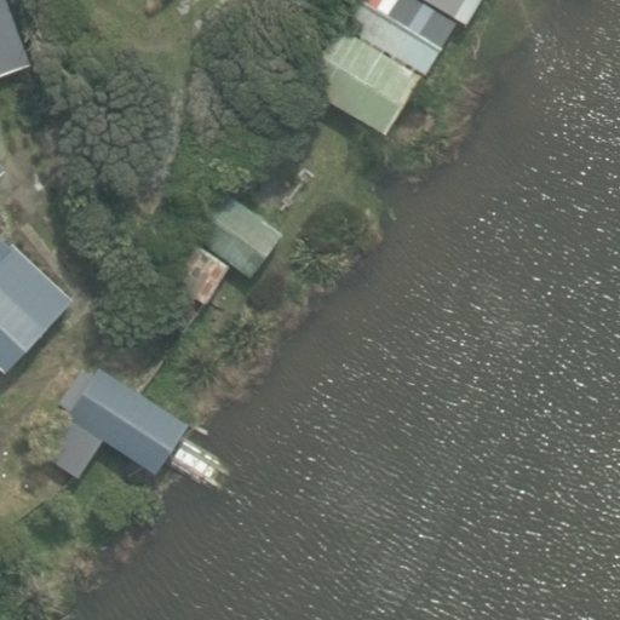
[(0,0),(0,74),(34,62),(10,0),(0,0)]
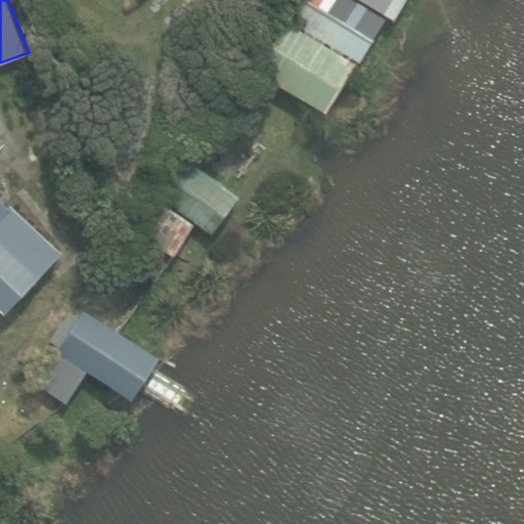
[(357,66),(386,17),(356,0),(297,0),(285,22),(357,66)]
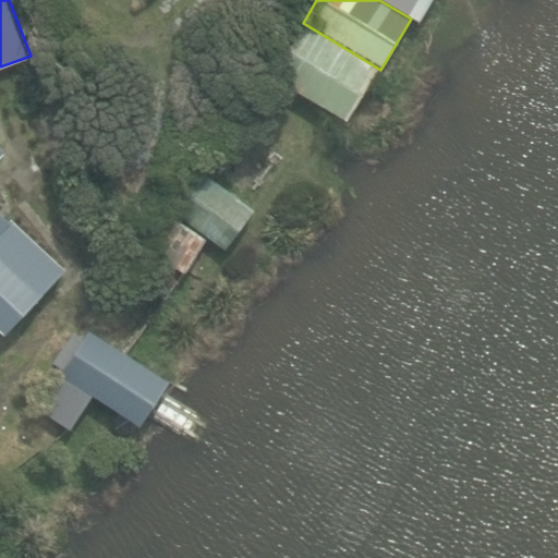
[(346,122),(376,68),(302,25),(270,79),(346,122)]
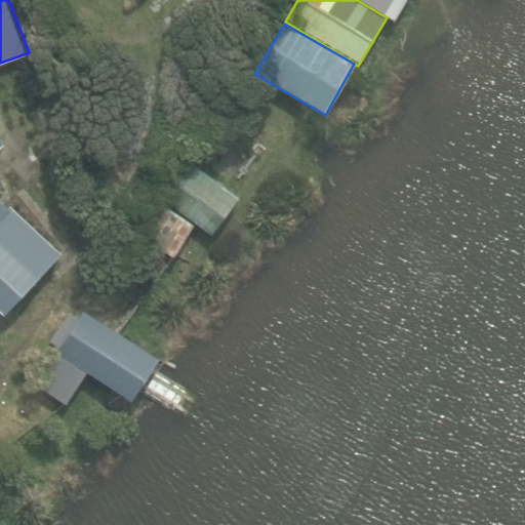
[(0,144),(2,142),(0,138),(0,311),(4,315),(61,254),(9,206),(7,208),(0,201),(0,144)]
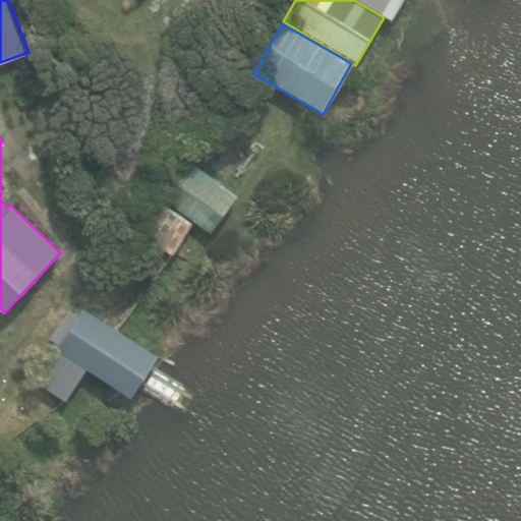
[(211,230),(233,196),(175,157),(152,190),(211,230)]
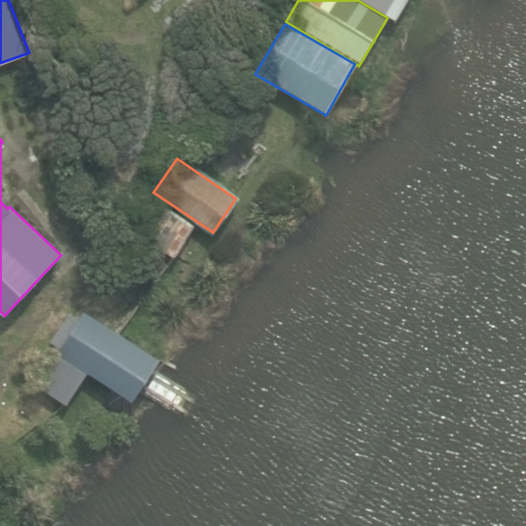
[(174,257),(192,226),(146,199),(127,229),(174,257)]
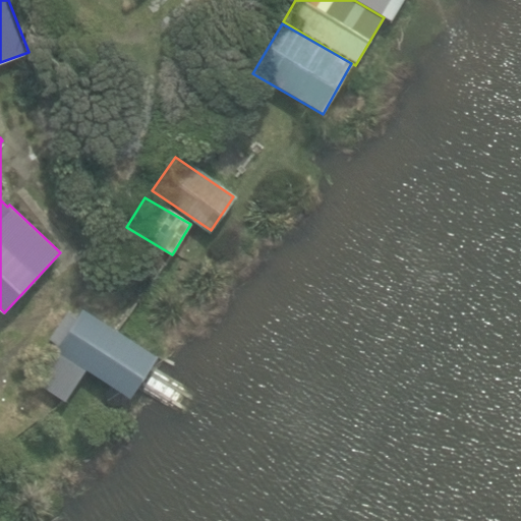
[(158,355),(82,308),(77,317),(65,310),(49,337),(63,345),(59,352),(131,397),(158,355)]
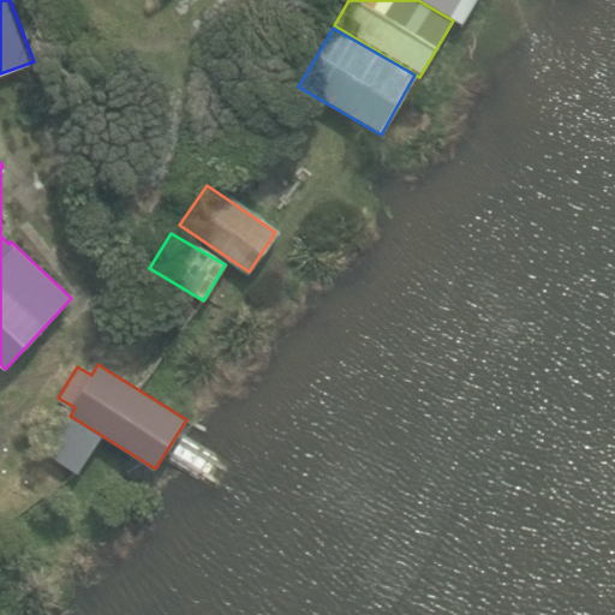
All buildings are outlined.
